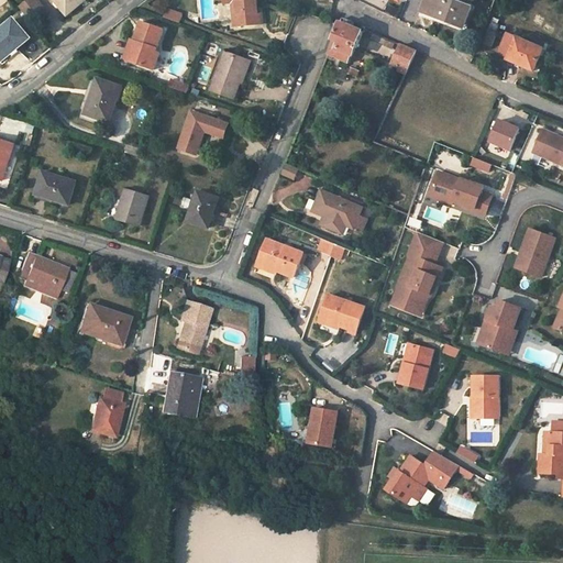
[(34,0),(29,0),(26,3),(33,11),(26,17),(30,21),(43,10),(34,0)]
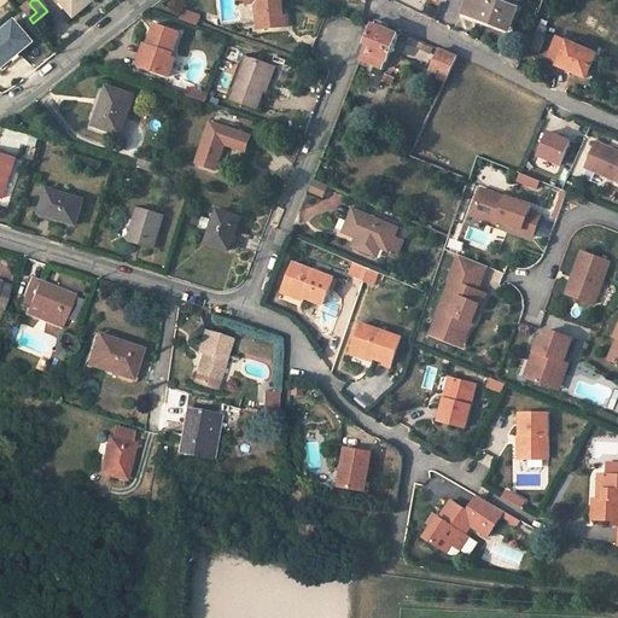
[(59,0),(74,17),(93,0),(59,0)]
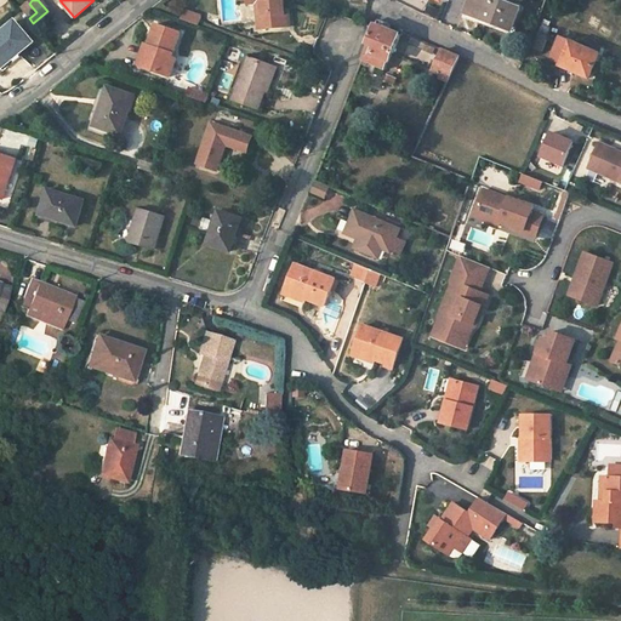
[(248,0),(249,5),(257,4),(262,4),(265,30),(290,28),(290,17),(286,17),(286,10),(284,0),(248,0)]
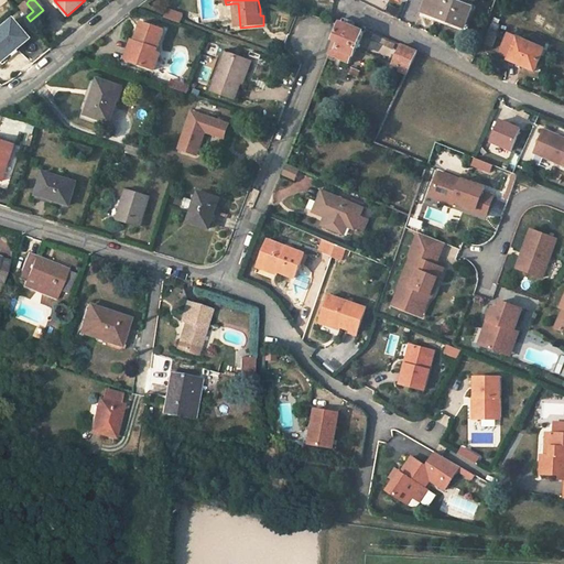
[(451,0),(427,0),(423,13),(464,30),(473,9),(451,0)]
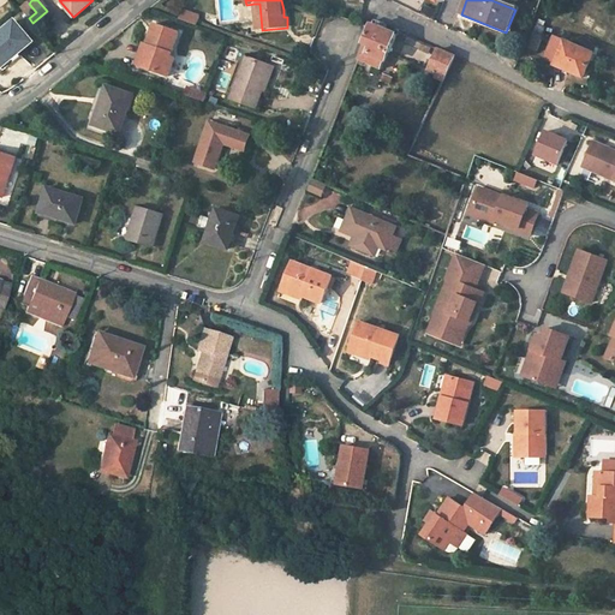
[(29,4),(22,9),(29,18),(36,12),(29,4)]
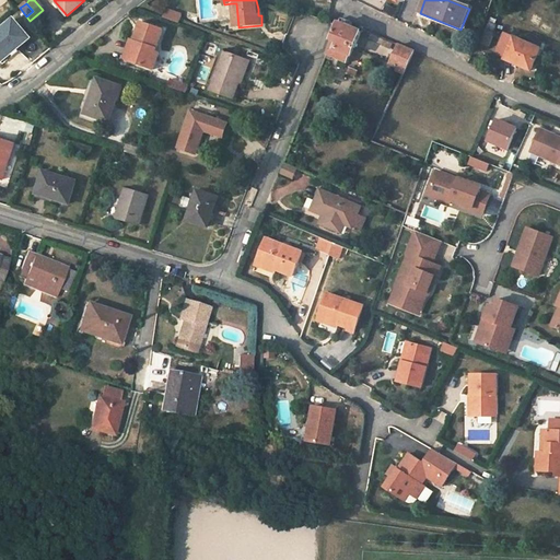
[(166,19),(181,22),(184,12),(168,9),(166,19)]
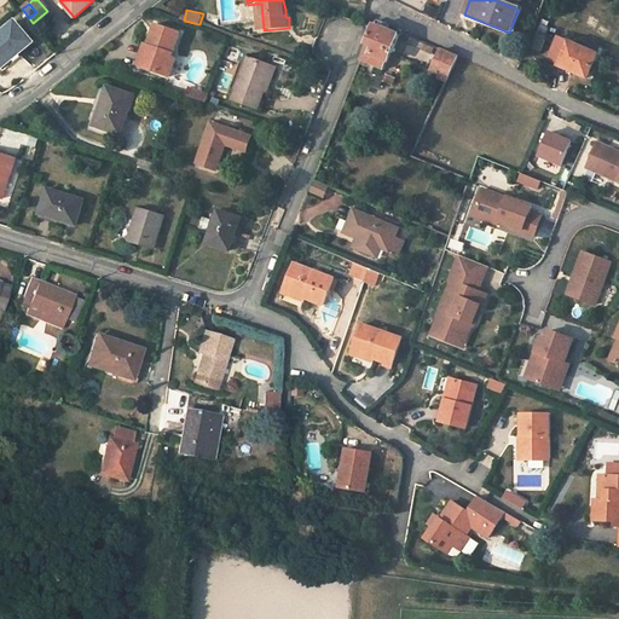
[(376,21),(374,28),(360,61),(385,70),(391,55),(392,55),(399,35),(387,30),(389,25),(376,21)]
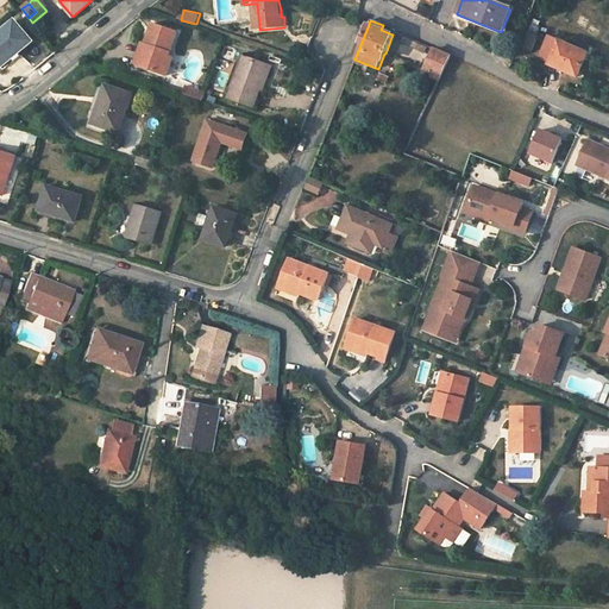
[(5,33),(0,36),(0,66),(1,68),(32,42),(16,22),(4,32),(5,33)]
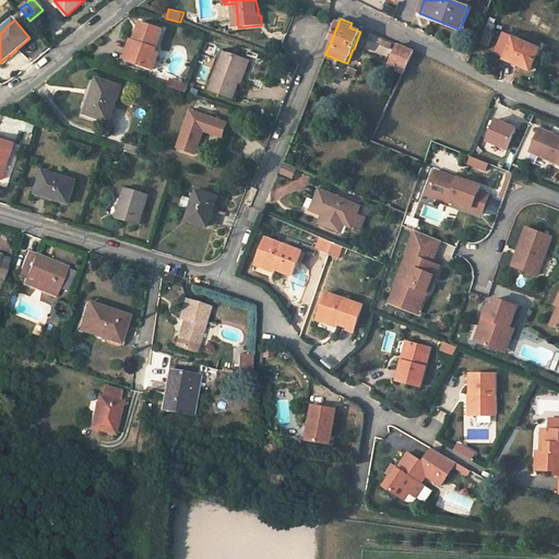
[(137,43),(130,62),(153,70),(158,54),(155,52),(163,31),(141,23),(134,43),(137,43)]
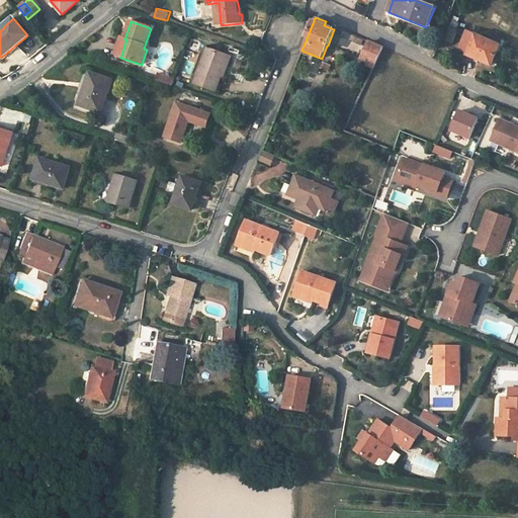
[(448,30),(455,33),(459,24),(452,21),(448,30)]
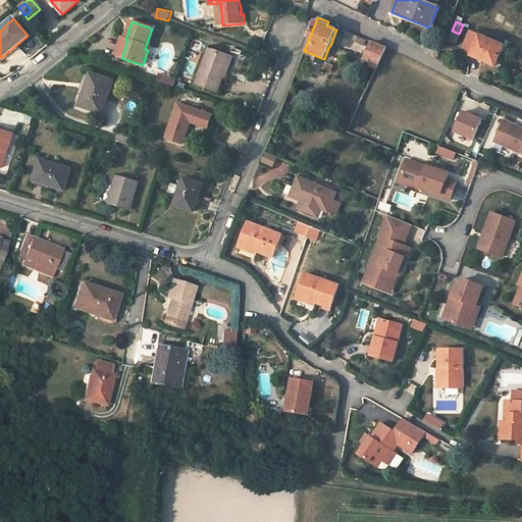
[(471,56),(479,59),(481,57),(497,63),(504,46),(471,32),(463,51),(471,54),(471,56)]
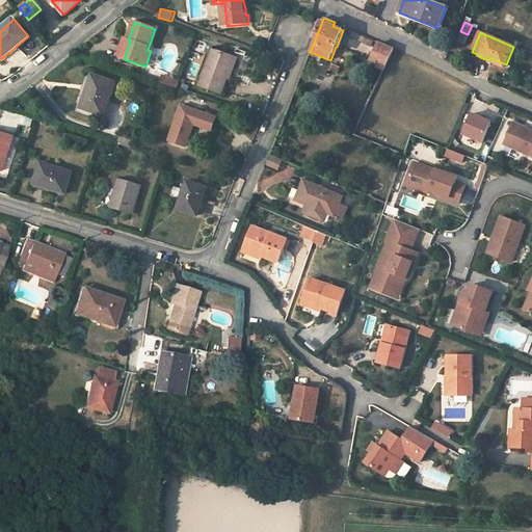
[(118,57),(124,59),(130,41),(128,41),(125,40),(118,57)]
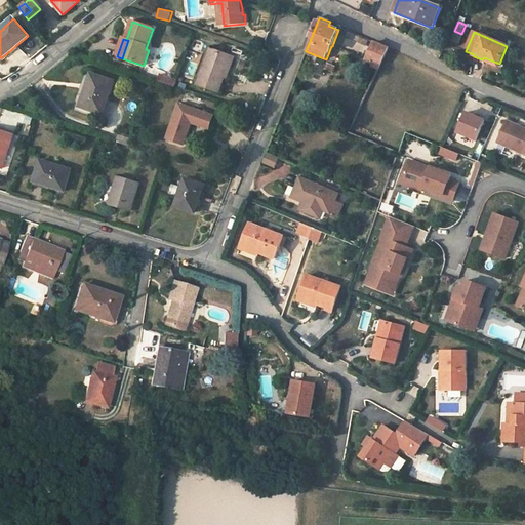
[(366,61),(379,67),(389,48),(374,43),(366,61)]
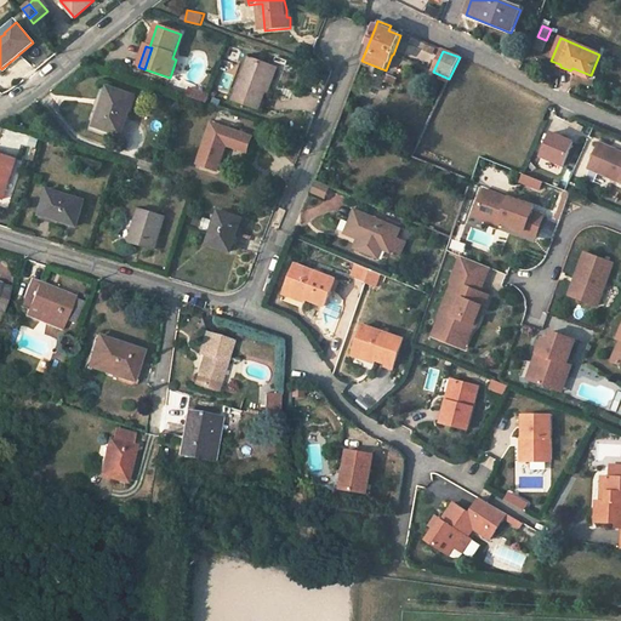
[(265,91),(273,68),(249,58),(233,101),(260,110),(267,91),(265,91)]
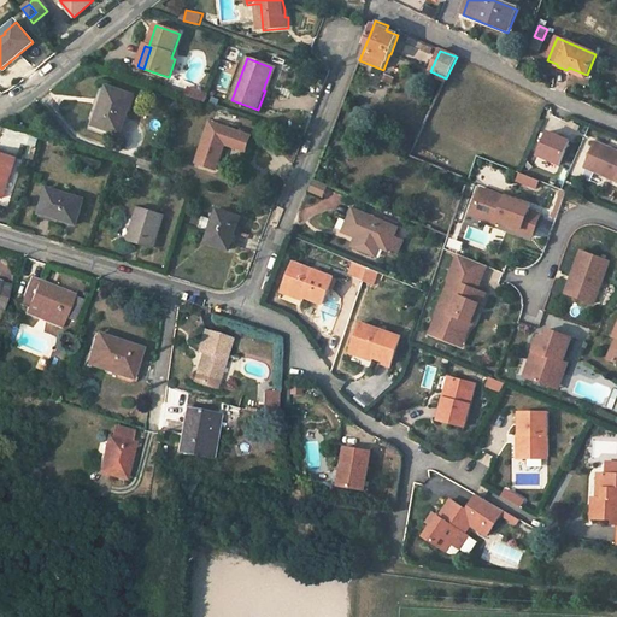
[(263,90),(265,90),(268,92),(276,69),(271,68),(263,90)]
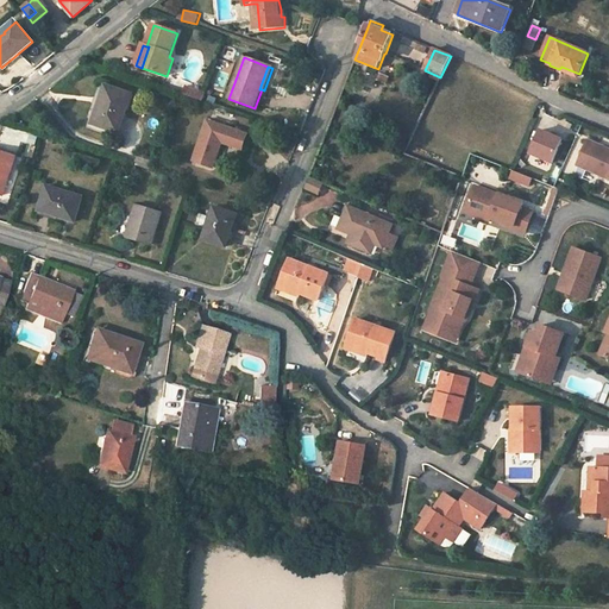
[(562,67),(559,69),(578,77),(579,74),(562,67)]
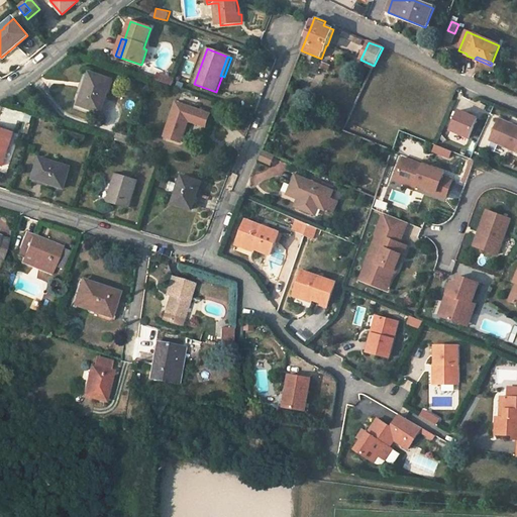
[(324,64),(321,69),(327,72),(330,66),(324,64)]
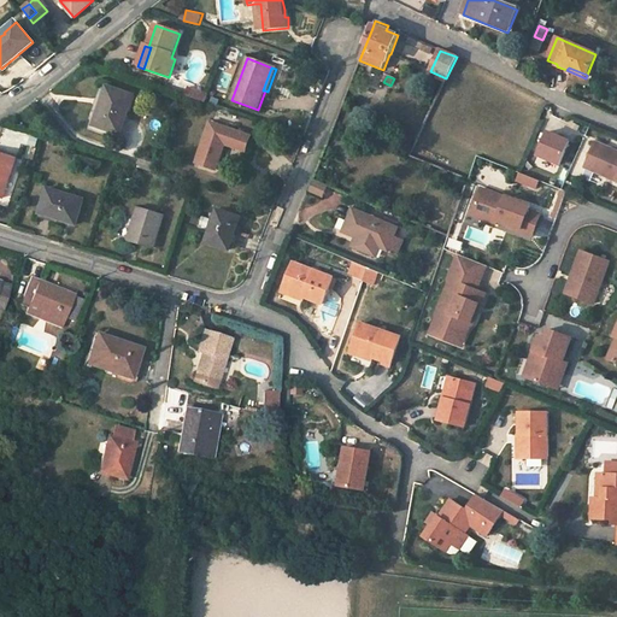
[(93,131),(95,125),(109,88),(101,86),(86,129),(93,131)]
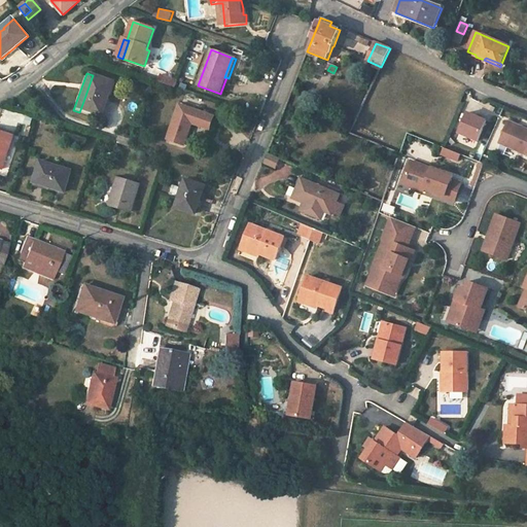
[(93,75),(81,107),(102,114),(114,82),(93,75)]
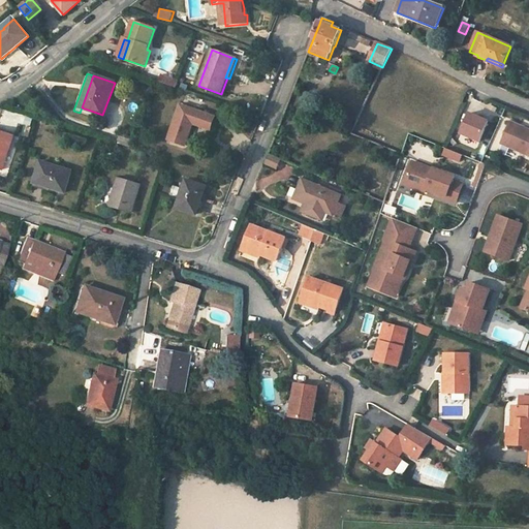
[(161,75),(158,83),(176,89),(179,82),(161,75)]
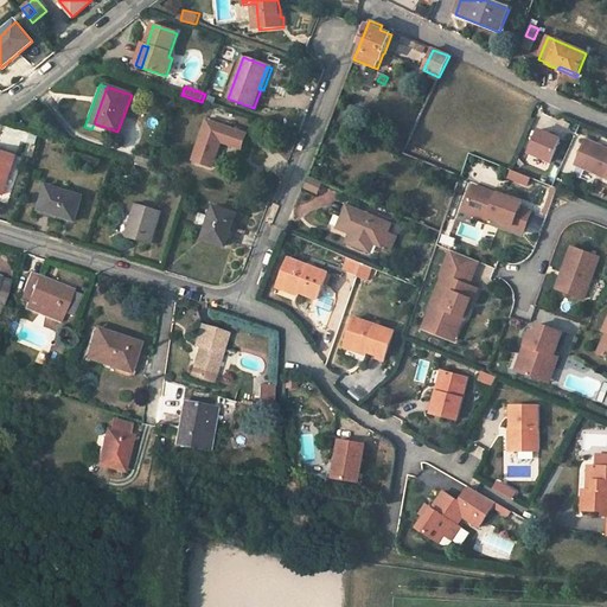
[(246,134),(206,121),(193,160),(212,167),(221,142),(241,148),(246,134)]
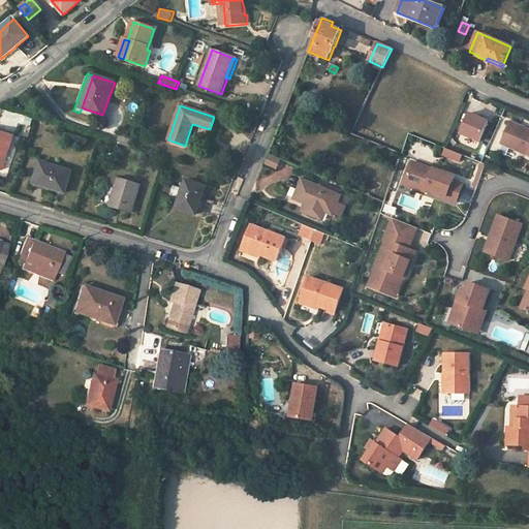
[(82,107),(80,113),(101,121),(102,115),(82,107)]
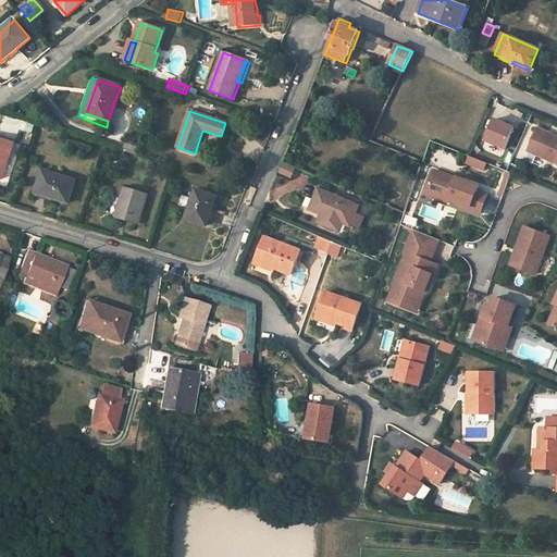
[(505,149),(514,127),(494,120),(485,140),(505,149)]
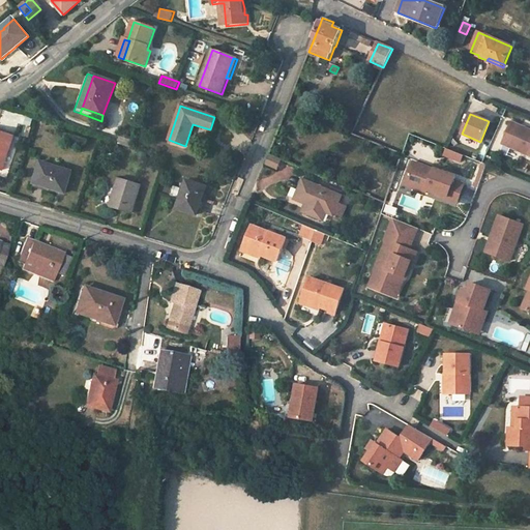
[(529,130),(511,123),(503,144),(529,155),(529,130)]
